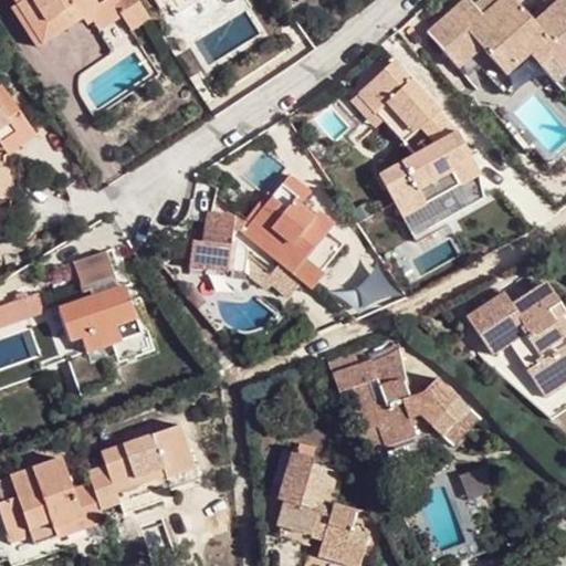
[(21,0),(22,2),(17,6),(32,31),(60,13),(69,28),(82,19),(100,8),(98,4),(95,0),(21,0)]
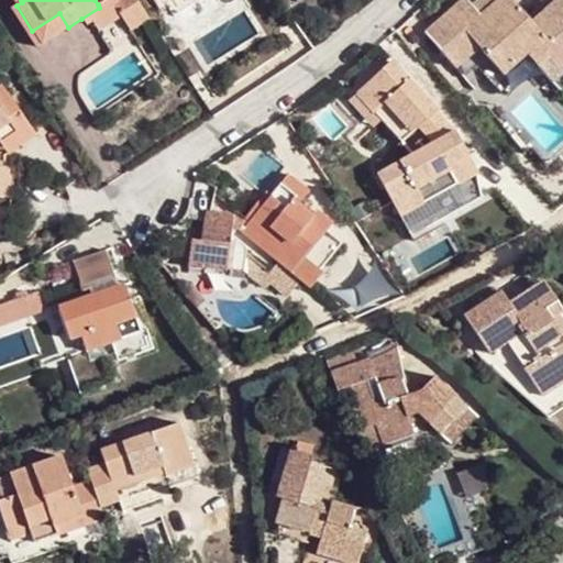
[(117,0),(105,0),(98,4),(99,8),(81,19),(86,26),(92,23),(99,32),(121,18),(114,8),(120,3),(117,0)]
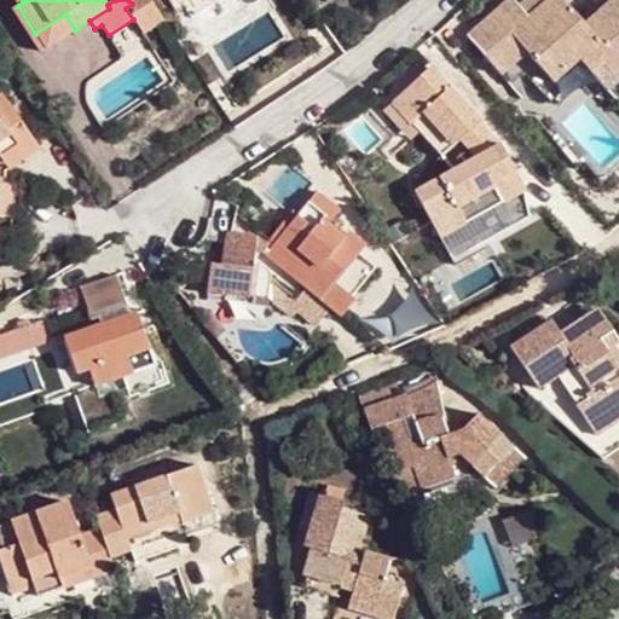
[(143,35),(163,21),(150,0),(128,0),(132,4),(126,9),(133,19),(143,35)]
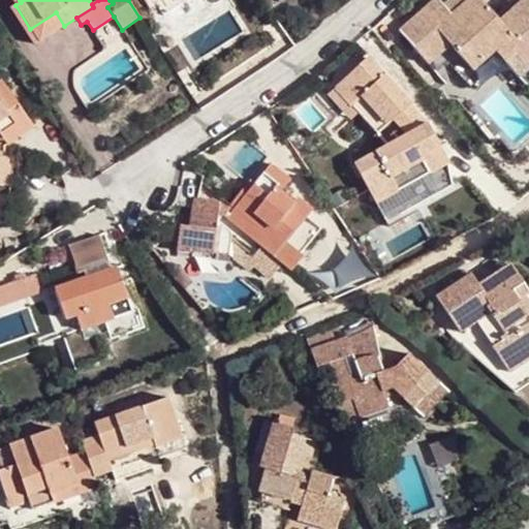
[(453,14),(443,5),(438,0),(435,0),(399,32),(434,72),(445,62),(456,54),(472,71),(495,52),(504,62),(514,54),(527,70),(528,68),(528,0),(523,0),(499,22),(480,0),(469,0),(465,4),(453,14)]
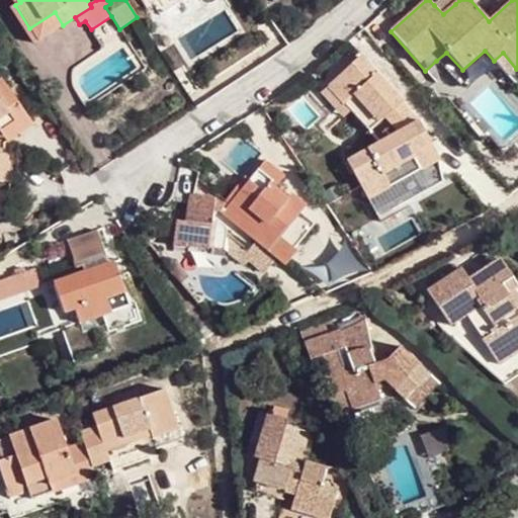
[(450,0),(439,0),(434,5),(443,14),(455,4),(450,0)]
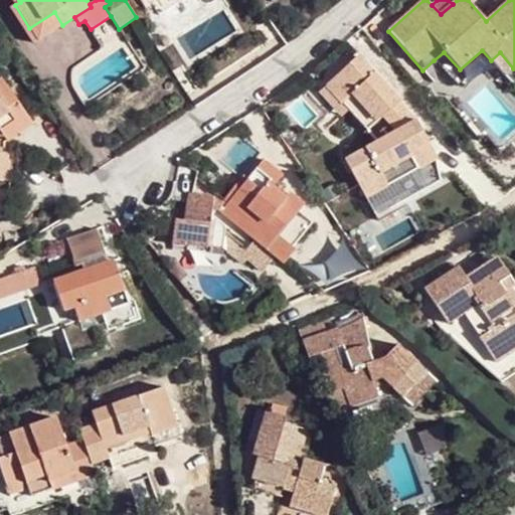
[(32,44),(62,25),(54,12),(29,28),(15,5),(10,8),(32,44)]
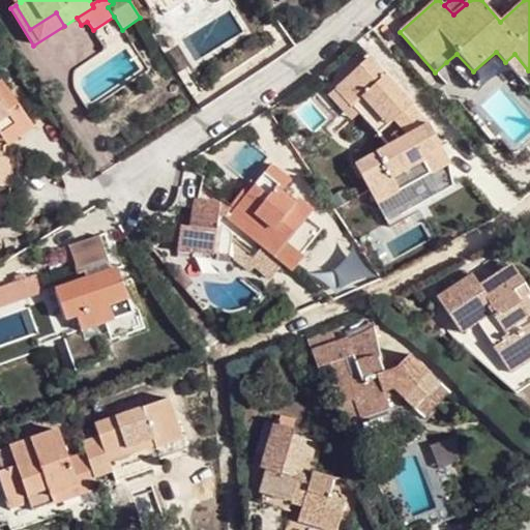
[(472,91),(505,62),(496,52),(473,71),(457,54),(446,62),(472,91)]
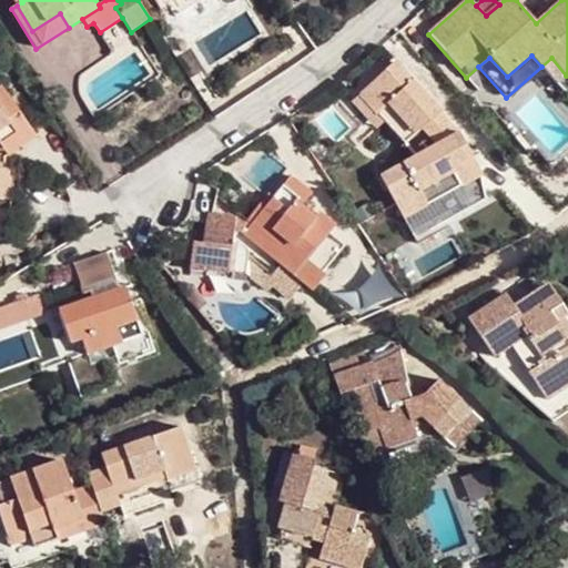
[(567,88),(567,73),(566,75),(551,58),(541,67),(564,92),(567,88)]
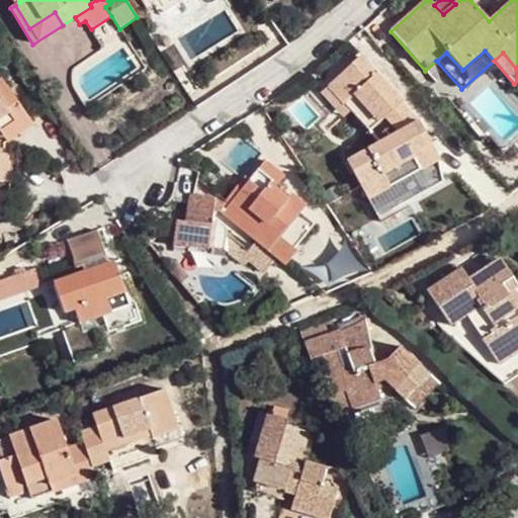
[(360,59),(329,85),(351,110),(379,144),(347,161),(367,198),(438,160),(417,121),(360,59)]
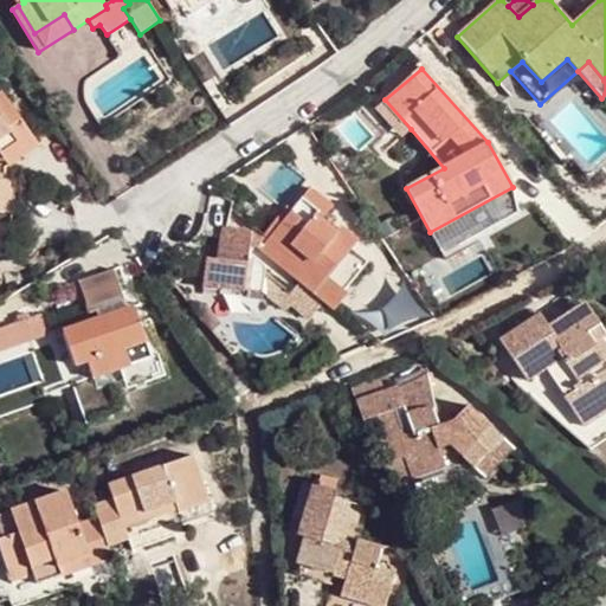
[(0,212),(12,213),(12,181),(0,180),(0,155),(7,166),(38,144),(2,92),(0,94),(0,212)]
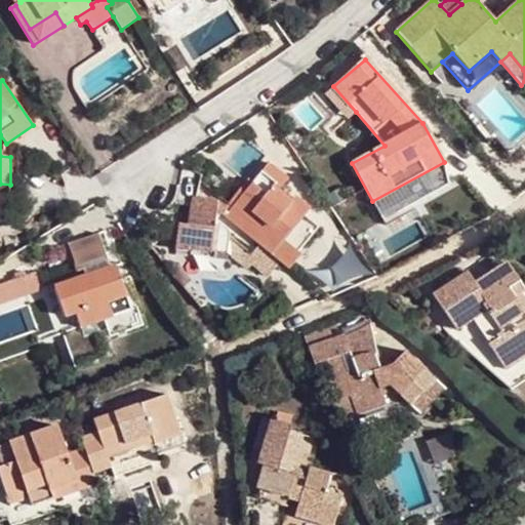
[(356,112),(333,86),(324,94),(348,120),(356,112)]
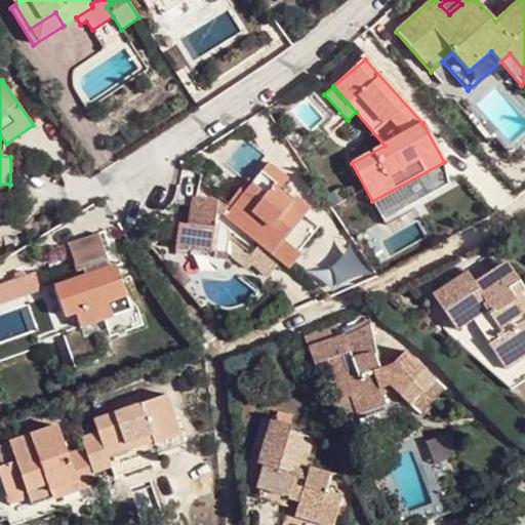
[(448,186),(444,162),(372,201),(378,211),(409,195),(448,186)]
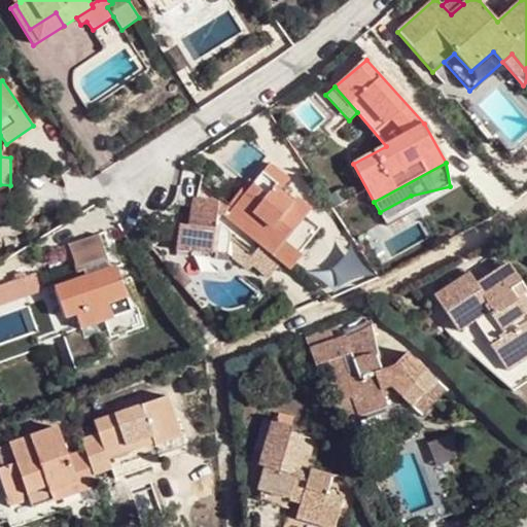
[(221,213),(225,208),(219,202),(192,199),(188,226),(178,225),(166,235),(177,250),(191,251),(190,256),(227,260),(229,254),(249,271),(262,253),(265,252),(269,252),(289,271),(302,256),(299,253),(307,244),(320,230),(307,217),(312,210),(296,197),(290,203),(279,194),(289,181),(270,164),(253,182),(262,189),(237,218),(262,240),(258,245),(221,213)]
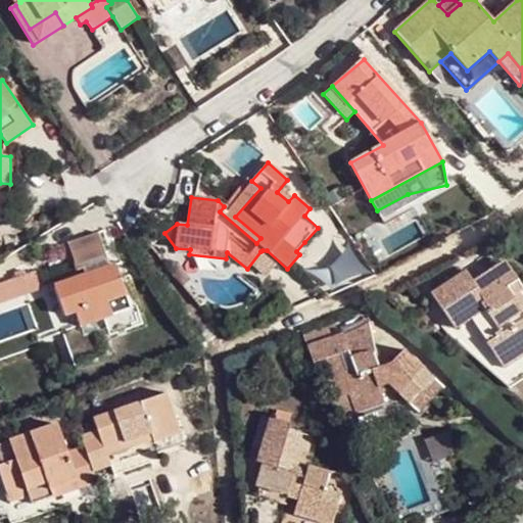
[(248,178),(224,206),(220,211),(256,243),(260,238),(235,217),(260,188),(251,181),(248,178)]
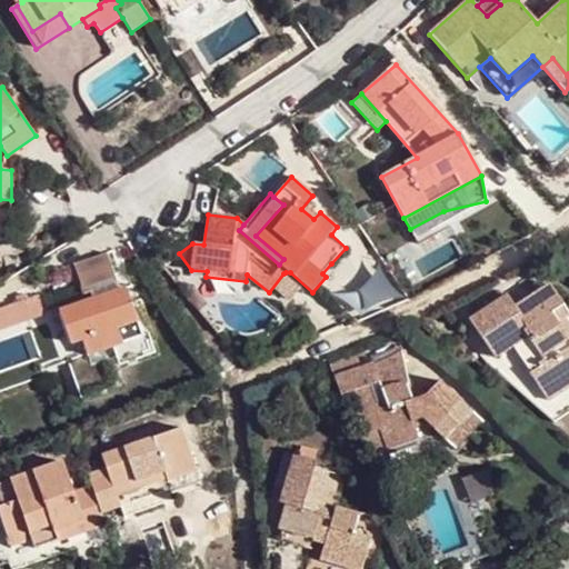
[(92,299),(87,301),(61,310),(72,342),(81,340),(87,356),(69,362),(81,399),(118,386),(105,349),(112,346),(119,366),(156,352),(149,332),(142,335),(126,287),(120,289),(108,252),(73,265),(83,295),(90,292),(92,299)]
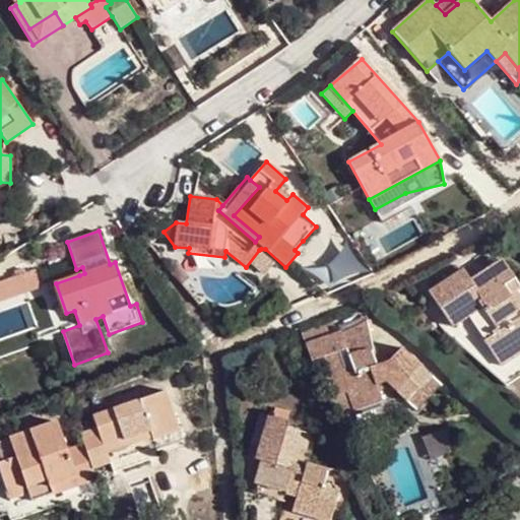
[(306,244),(303,241),(295,250),(298,253),(306,244)]
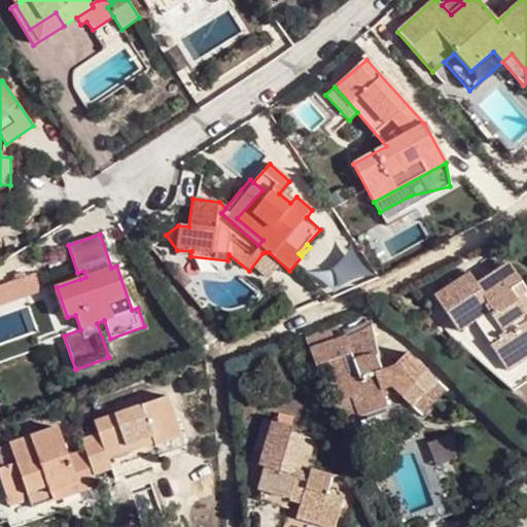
[(526,316),(511,290),(522,284),(508,264),(477,284),(469,273),(434,296),(457,331),(451,336),(513,391),(526,381),(526,316)]
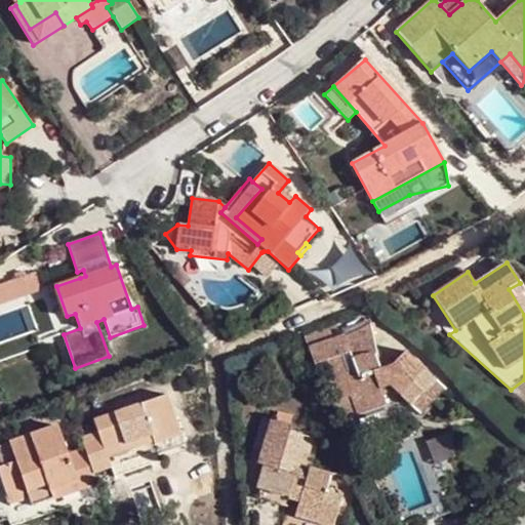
[(35,272),(19,278),(26,295),(42,289),(35,272)]
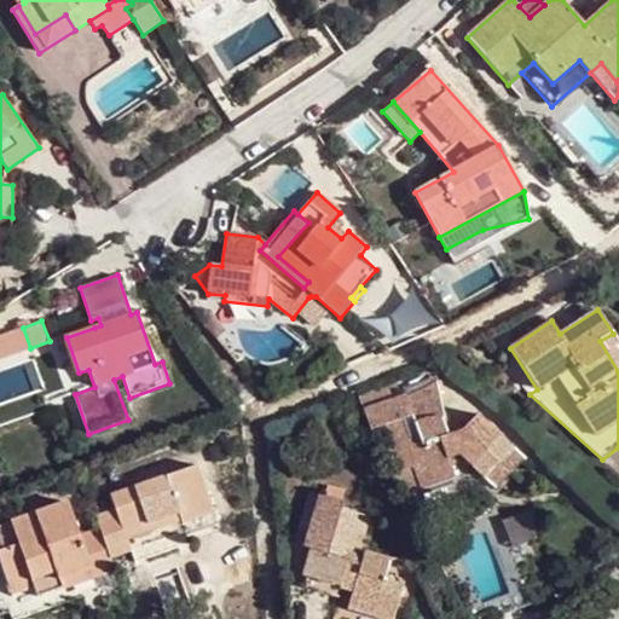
[(0,359),(30,348),(23,328),(0,335),(0,359)]
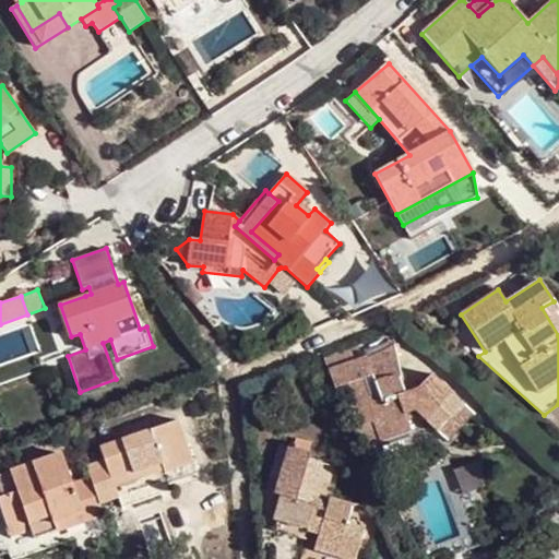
[(558,311),(558,309),(554,301),(542,308),(558,335),(558,317),(557,313),(558,311)]
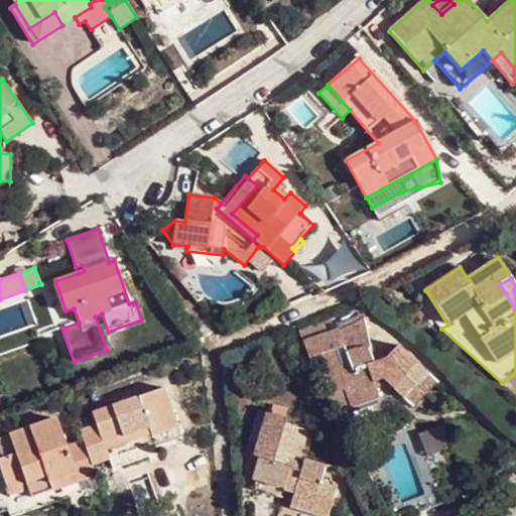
[(339,329),(302,341),(309,359),(348,434),(354,431),(345,412),(352,408),(354,415),(381,405),(373,383),(382,379),(413,408),(437,382),(398,346),(385,359),(373,363),(364,319),(353,327),(340,331),(339,329)]
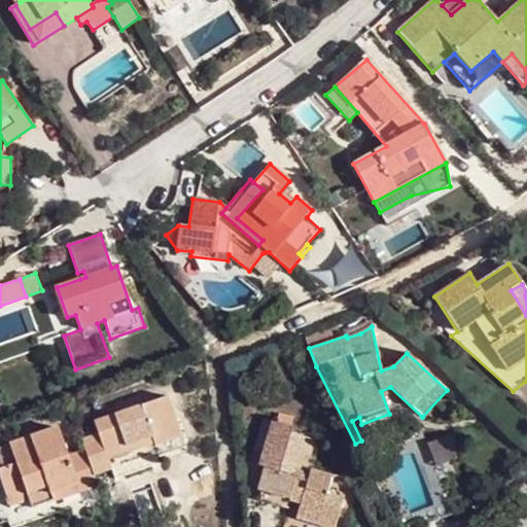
[(154,444),(157,452),(159,456),(185,445),(168,396),(93,423),(97,435),(81,441),(84,450),(68,456),(58,427),(10,445),(16,463),(4,467),(0,468),(0,478),(16,524),(35,518),(32,508),(53,501),(50,494),(78,485),(80,492),(97,486),(93,475),(111,468),(108,459),(154,444)]
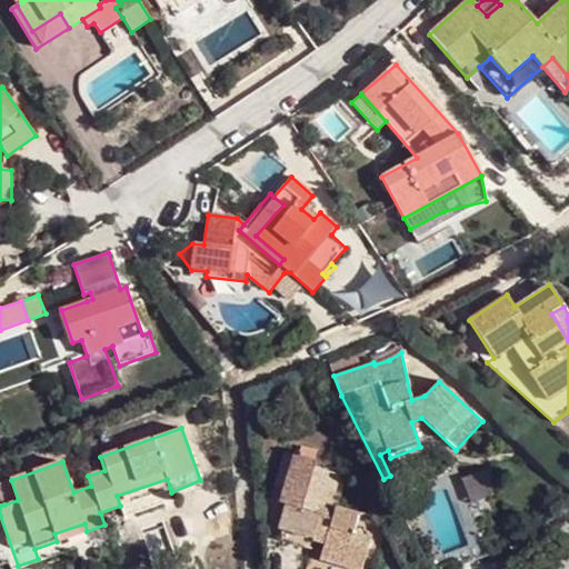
[(325,539),(322,546),(319,560),(348,568),(360,568),(371,536),(355,531),(359,516),(335,508),(332,516),(322,511),(328,492),(333,493),(339,475),(315,468),(317,461),(312,460),(315,451),(300,447),(298,456),(295,455),(281,503),(287,505),(277,539),(310,549),(312,542),(313,536),(325,539)]
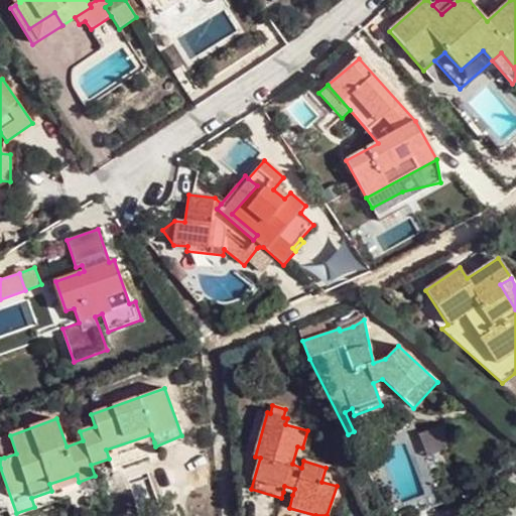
[(109,459),(154,442),(151,434),(106,449),(109,459)]
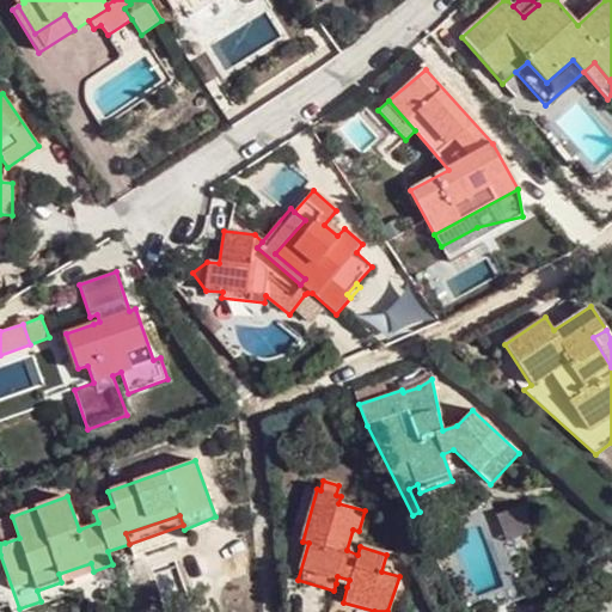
[(441,549),(432,554),(439,567),(448,562),(441,549)]
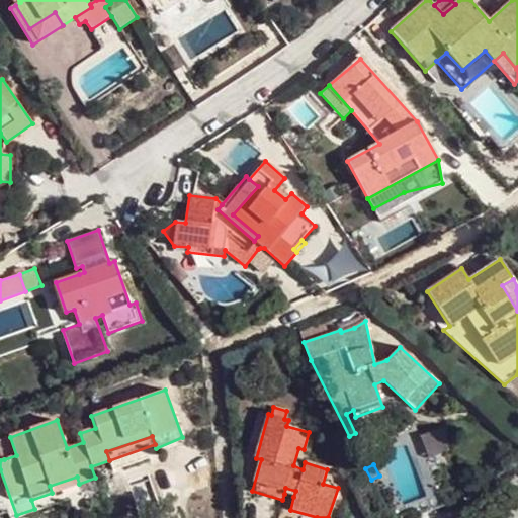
[(52,493),(79,484),(77,477),(50,486),(52,493)]
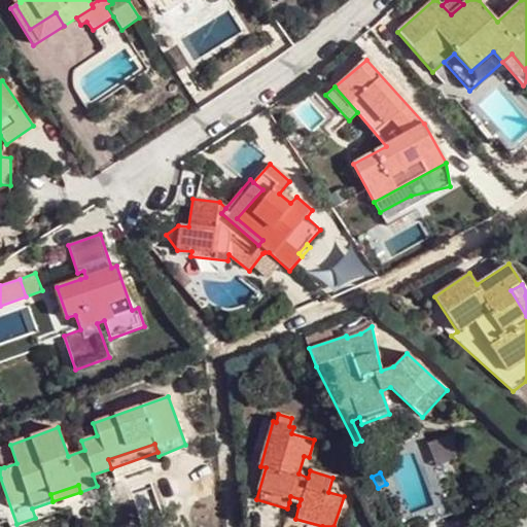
[(289,502),(299,505),(301,499),(290,496),(289,502)]
